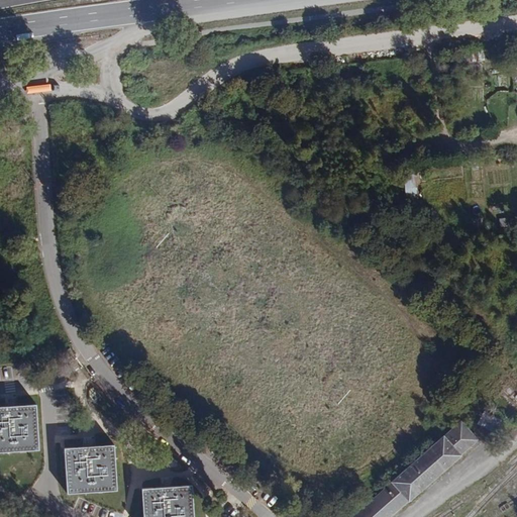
[(470,62),(479,61),(477,50),(468,52),(470,62)]
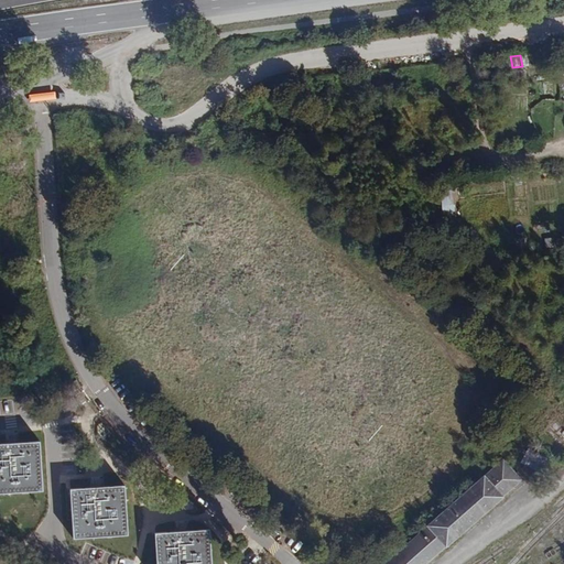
[(111,145),(110,138),(97,140),(98,147),(111,145)]
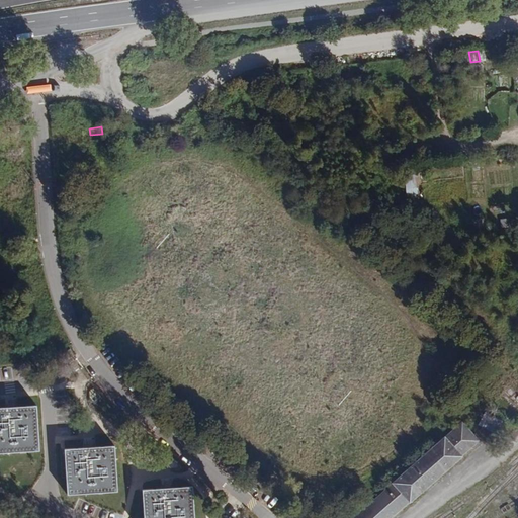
[(406,183),(405,177),(397,178),(399,202),(408,201),(407,198),(406,183)]
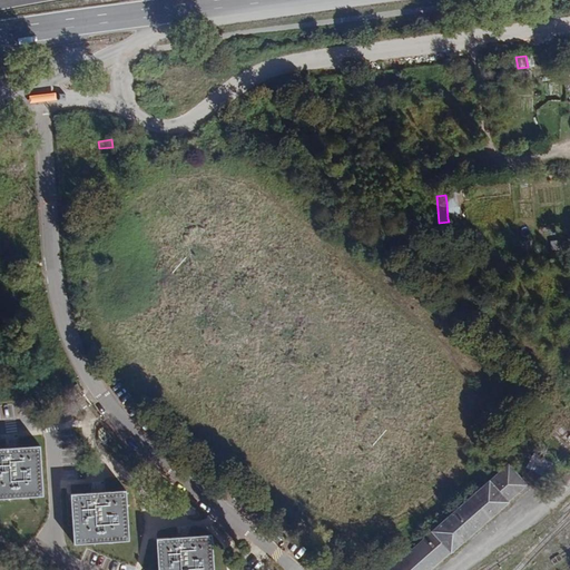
[(459,218),(457,200),(446,202),(448,218),(459,218)]
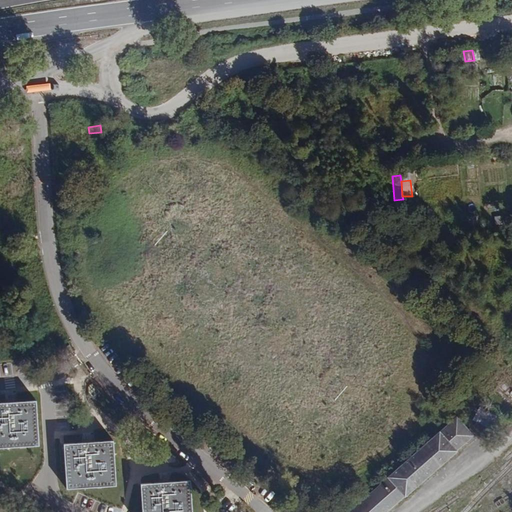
[(511,387),(511,370),(503,380),(511,387)]
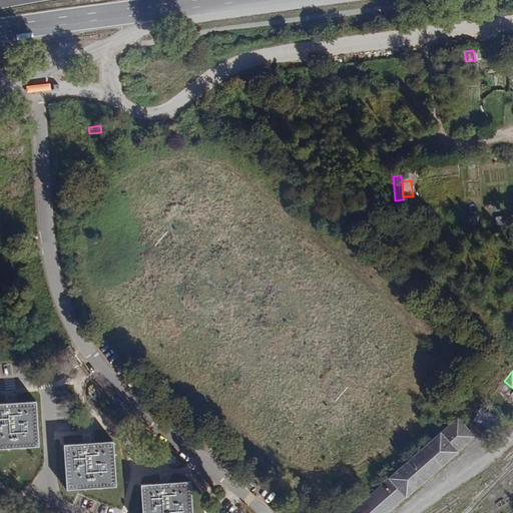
[(0,449),(39,447),(36,402),(0,404),(0,449)]
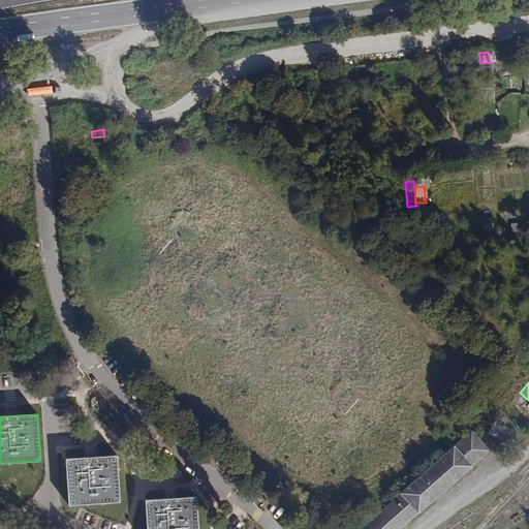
[(490,429),(504,443),(514,433),(500,419),(490,429)]
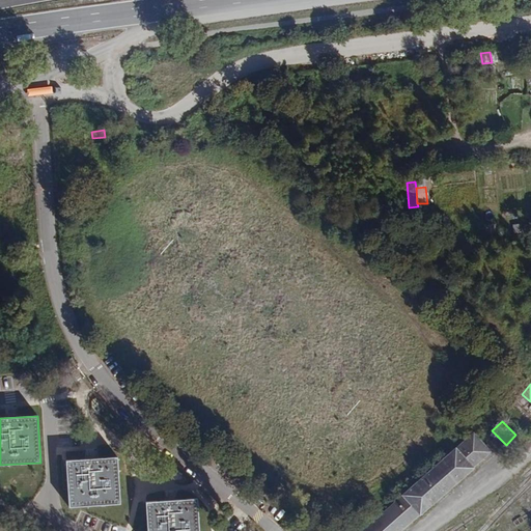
[(492,448),(477,431),(456,448),(456,447),(402,495),(403,496),(362,530),(396,530),(418,512),(419,513),(472,466),(472,465),(492,448)]
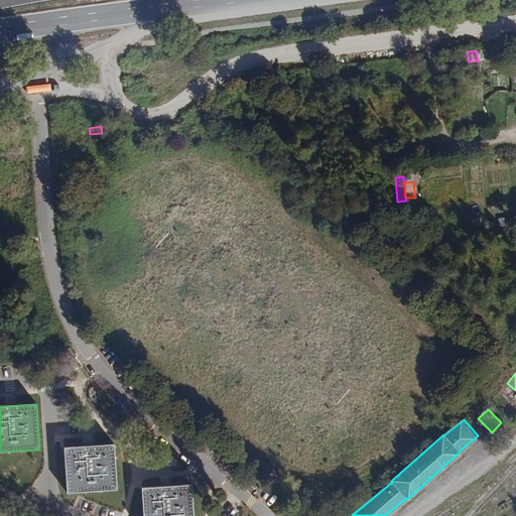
[(484,436),(473,446),(484,461),(496,450),(484,436)]
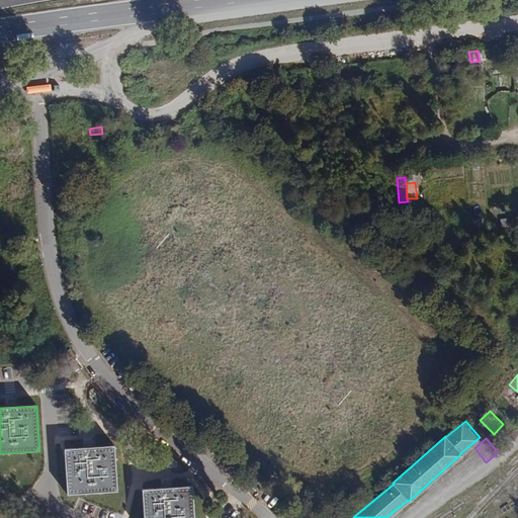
[(117,492),(114,446),(64,449),(68,495),(117,492)]
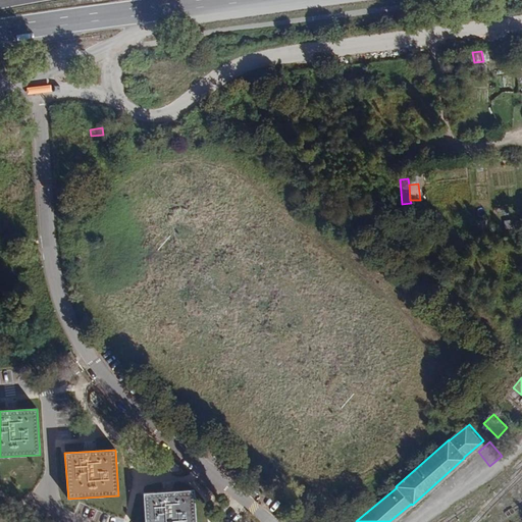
[(196,521),(195,490),(143,493),(144,521),(196,521)]
